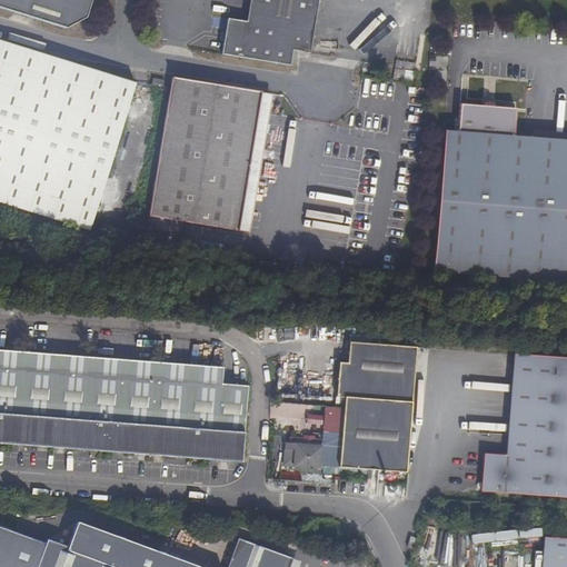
[(0,0),(0,6),(68,27),(88,17),(92,0),(0,0)]
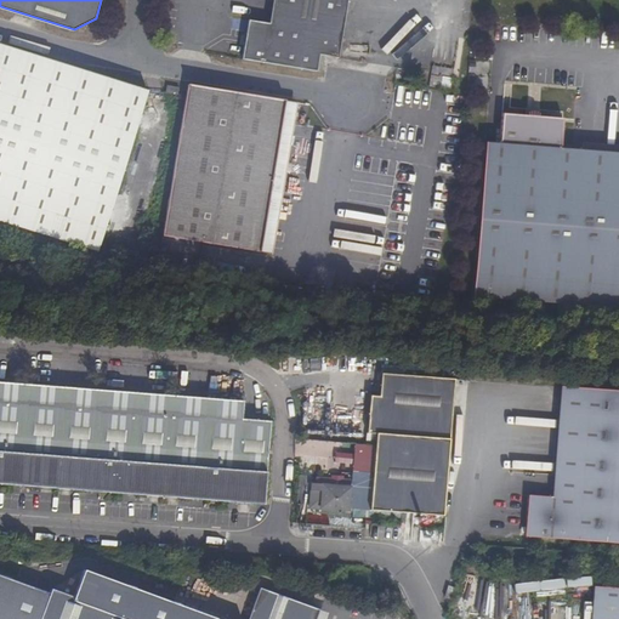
[(273,0),(271,22),(250,20),(244,57),(318,69),(322,54),(339,56),(348,0),(273,0)]
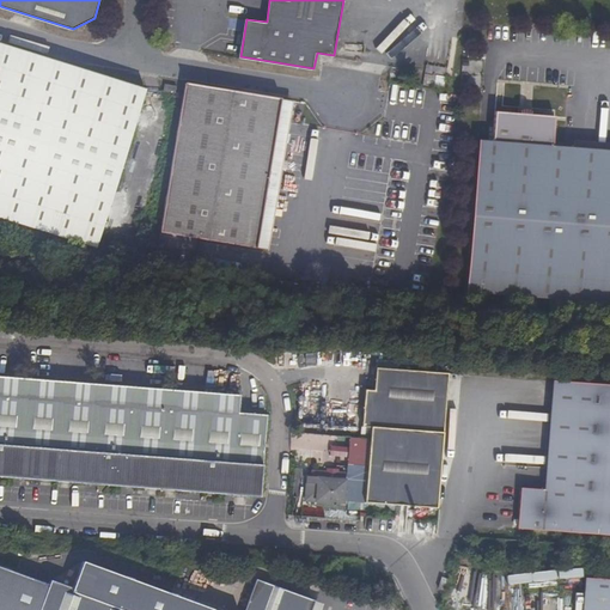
[(59,61),(0,41),(0,217),(98,248),(147,89),(59,61)]
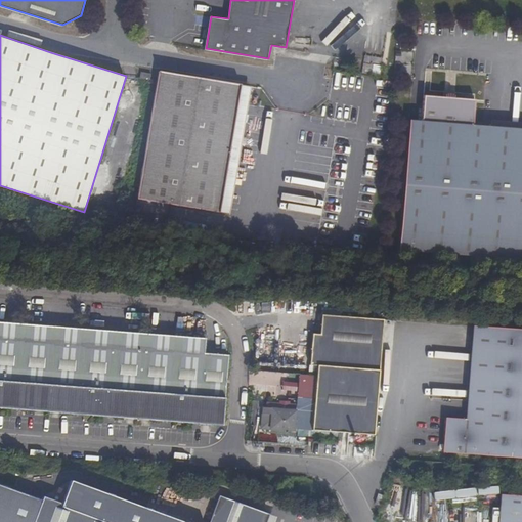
[(247,121),(235,120),(242,83),(160,70),(138,198),(170,204),(220,212),(229,159),(240,160),(243,143),(248,143),(249,136),(244,135),(247,121)]
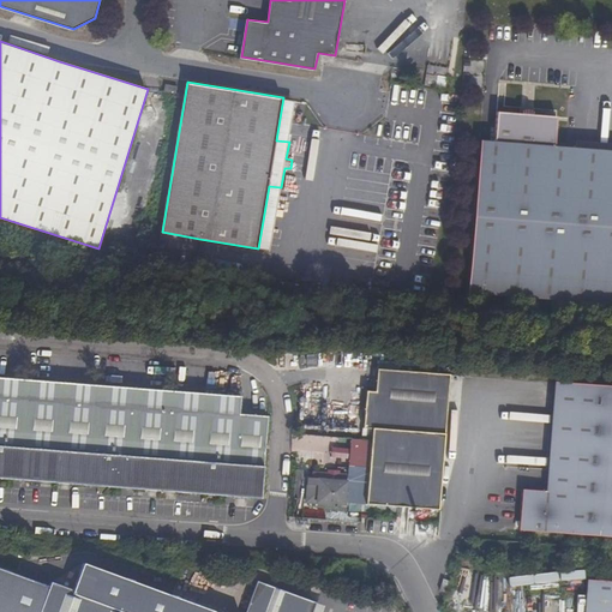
[(295,100),(283,97),(276,141),(289,142),(295,100)]
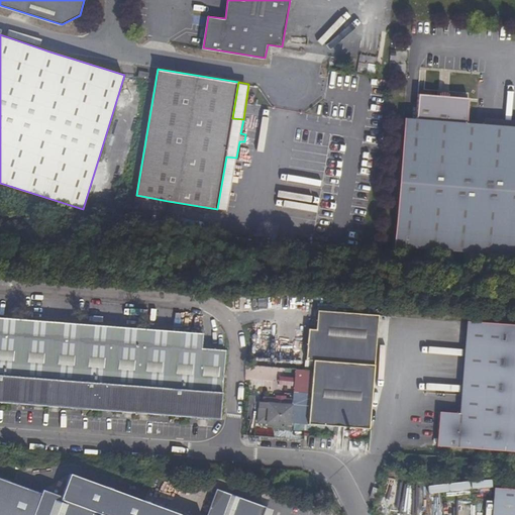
[(425,119),(413,119),(403,245),(514,253),(514,126),(476,123),(478,99),(458,97),(458,92),(448,91),(447,96),(427,94),(425,119)]
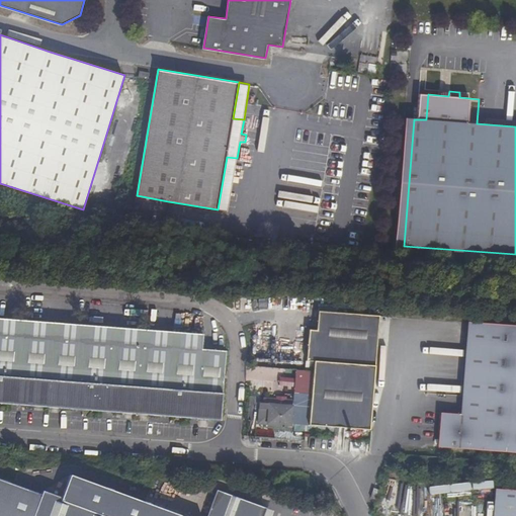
[(121,173),(124,159),(111,157),(108,171),(121,173)]
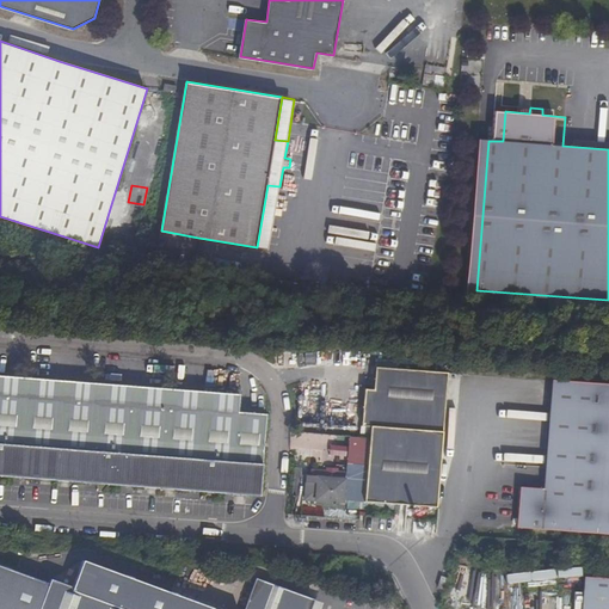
[(280,186),(268,185),(257,247),(270,250),(280,186)]
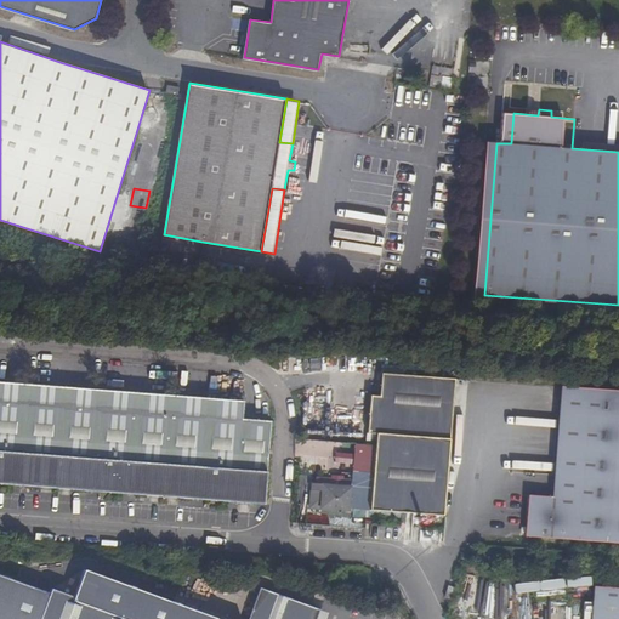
[(197,268),(202,242),(164,234),(160,262),(197,268)]
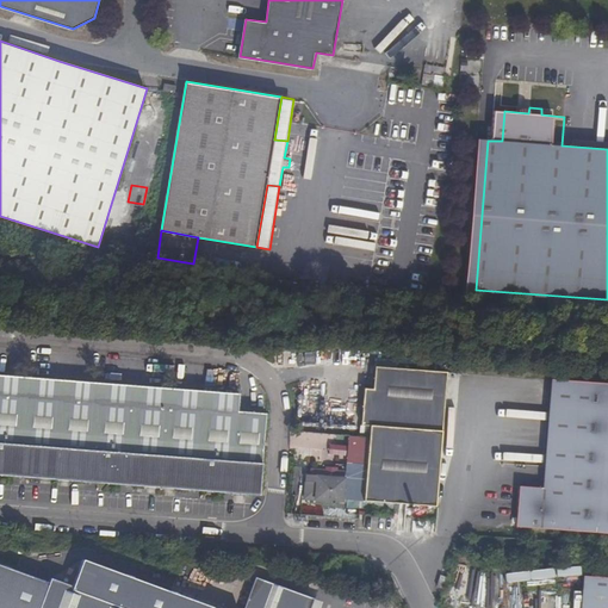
[(442,432),(446,373),(374,367),(373,389),(364,389),(361,426),(370,427),(442,432)]
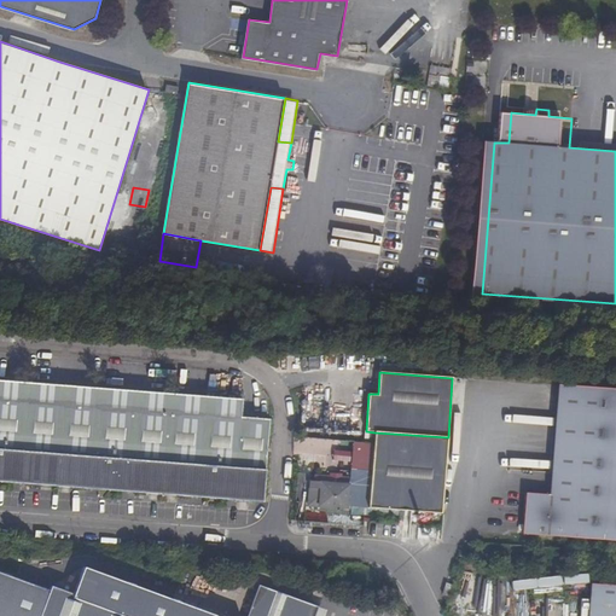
[(0,383),(0,476),(22,478),(22,483),(96,489),(96,484),(131,487),(131,492),(164,494),(173,391),(152,390),(152,394),(125,391),(125,388),(80,384),(80,389),(52,387),(52,383),(7,379),(7,383),(0,383)]
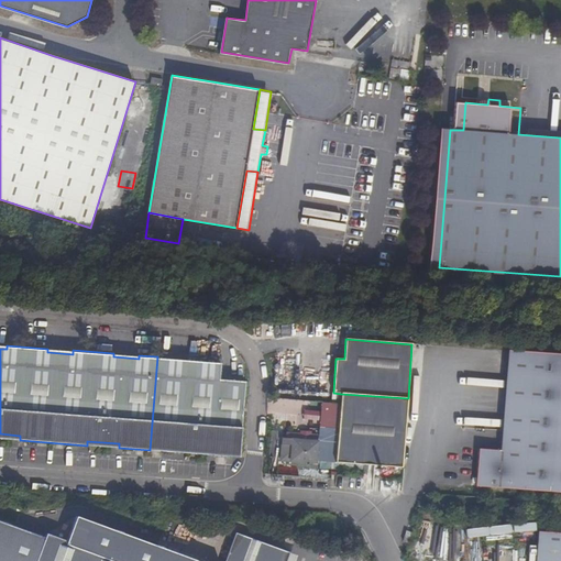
[(560,354),(510,350),(502,450),(481,449),(477,485),(560,491),(560,354)]
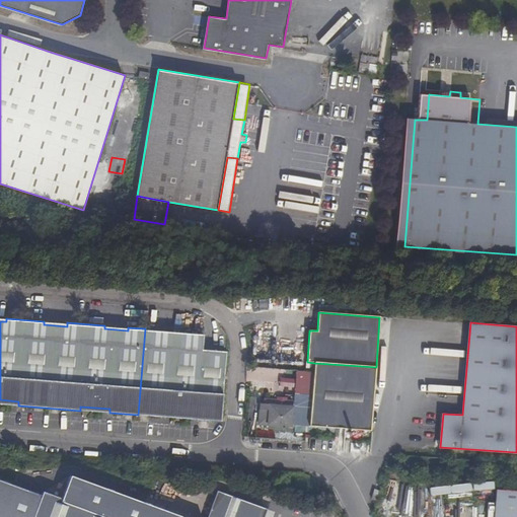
[(145,328),(138,415),(168,417),(168,413),(198,415),(198,419),(222,421),(228,351),(204,349),(205,334),(187,333),(187,335),(163,334),(163,330),(145,328)]
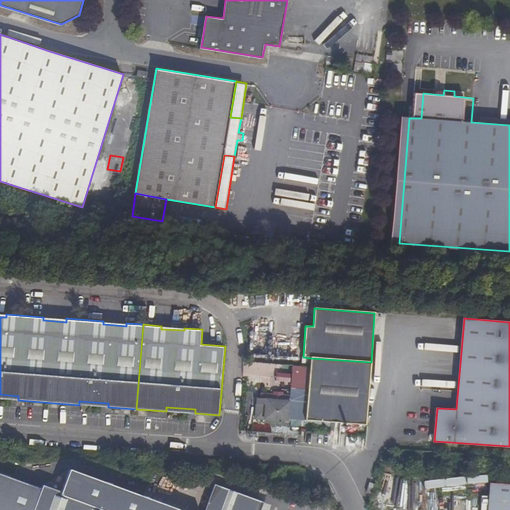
[(275,394),(259,393),(257,418),(289,421),(292,396),(284,395),(275,394)]
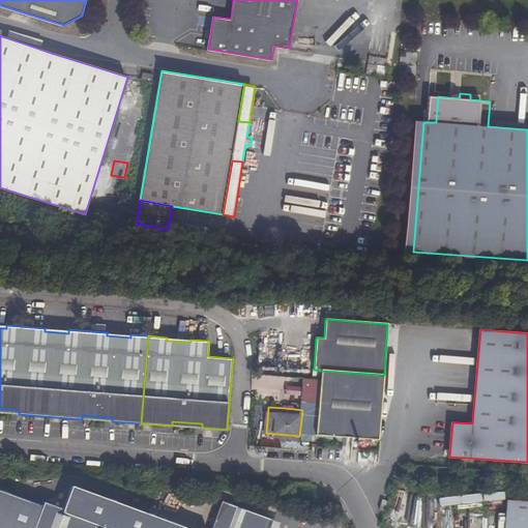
[(40,527),(78,527),(92,490),(80,486),(72,504),(53,497),(49,506),(40,527)]
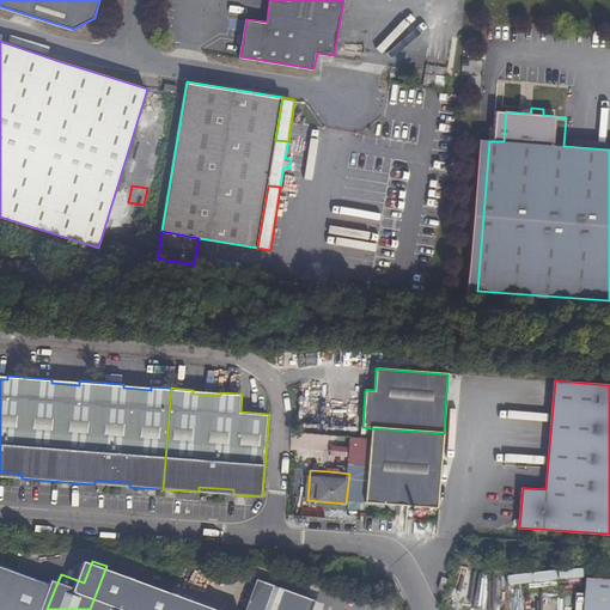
[(0,609),(47,609),(56,585),(0,563),(0,609)]
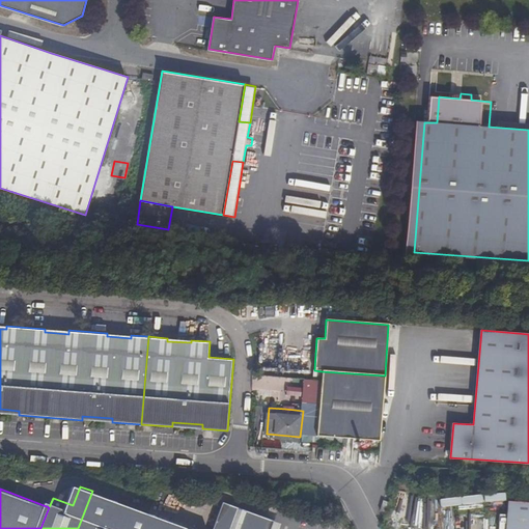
[(92,491),(78,528),(188,528),(189,527),(92,491)]
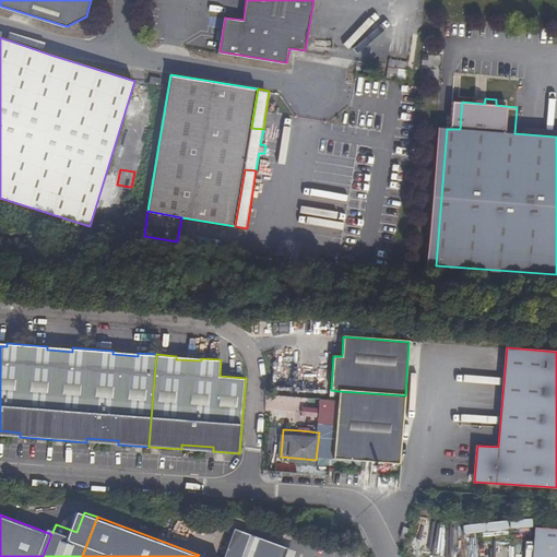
[(407,538),(412,528),(405,526),(402,536),(407,538)]
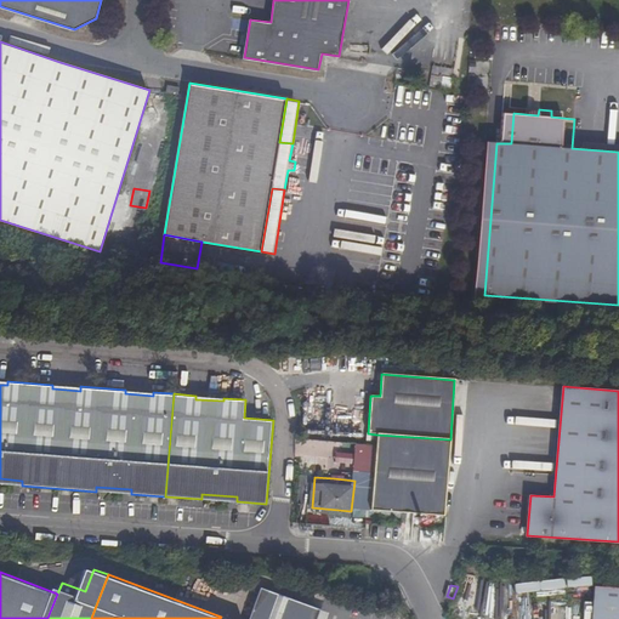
[(618,588),(592,585),(590,618),(618,618),(618,588)]
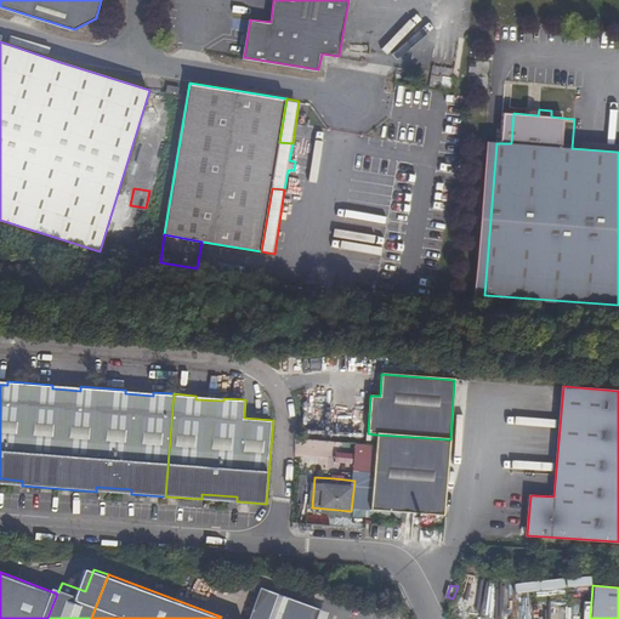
[(317,618),(322,607),(268,588),(256,618),(227,618),(221,617),(220,618),(317,618)]
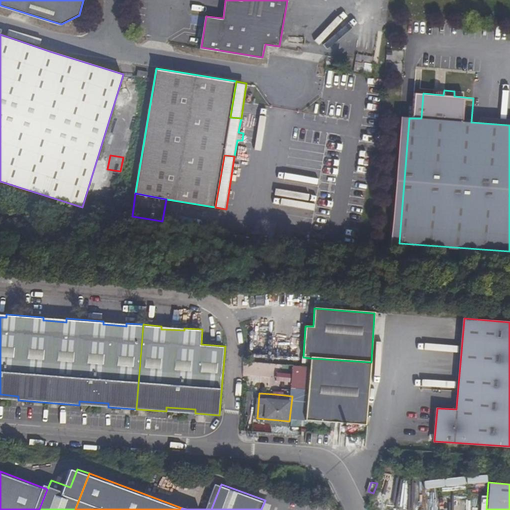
[(265,500),(261,509),(266,509),(270,502),(265,500)]
